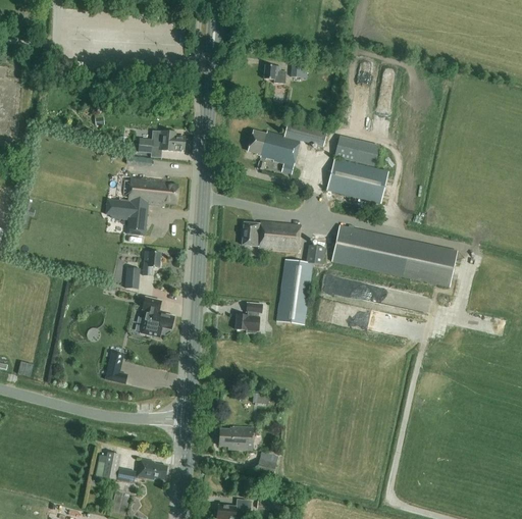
[(308,63),(292,61),(291,74),(307,76),(308,63)]
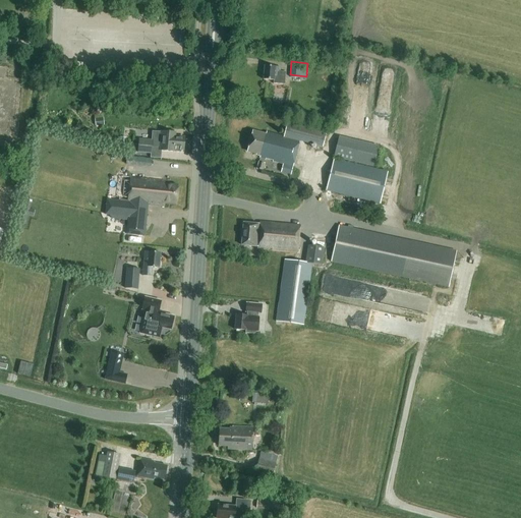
[(284,81),(285,69),(280,69),(280,64),(265,63),(264,77),(274,78),(274,81),(284,81)]
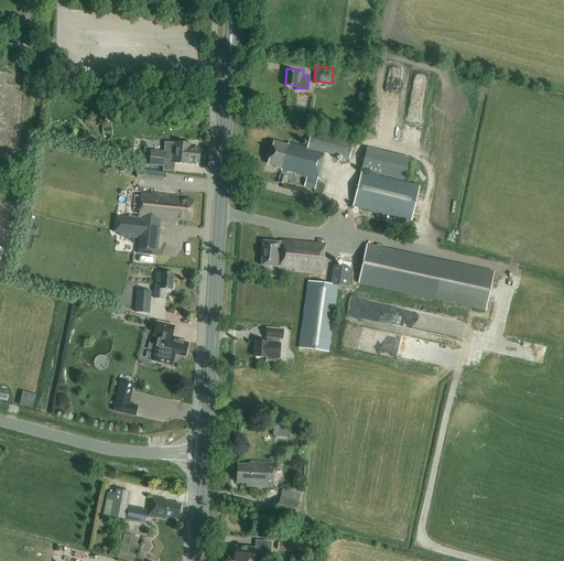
[(314,186),(323,150),(349,157),(354,140),(311,129),(306,146),(288,141),(288,143),(274,140),(268,161),(278,164),(278,165),(282,166),(281,169),(306,174),(304,184),(314,186)]
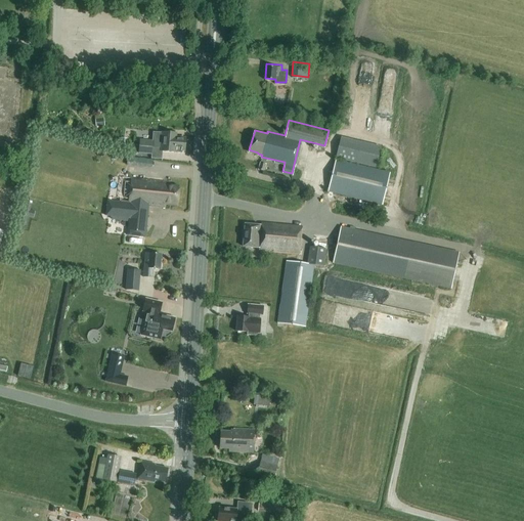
[(176,135),(177,131),(162,129),(162,130),(153,129),(151,138),(139,137),(138,150),(151,152),(150,156),(162,157),(162,148),(166,148),(166,149),(174,149),(174,150),(182,150),(182,147),(184,147),(185,136),(176,135)]
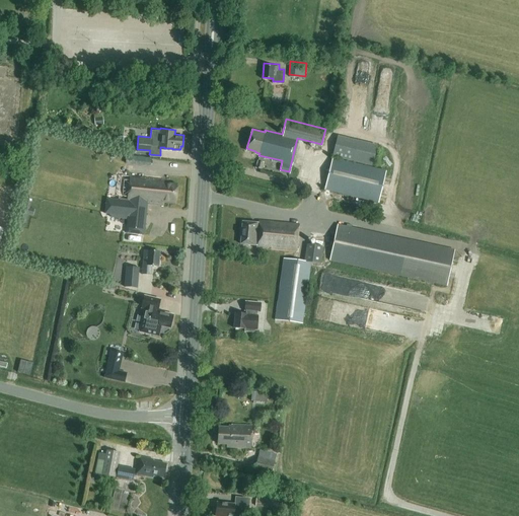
[(338,133),(332,154),(372,164),(377,143),(375,143),(375,145),(370,144),(371,141),(338,133)]
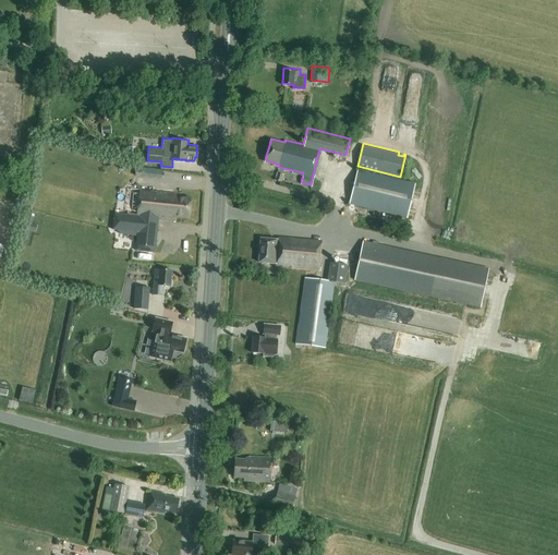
[(150,175),(152,166),(140,165),(138,173),(150,175)]
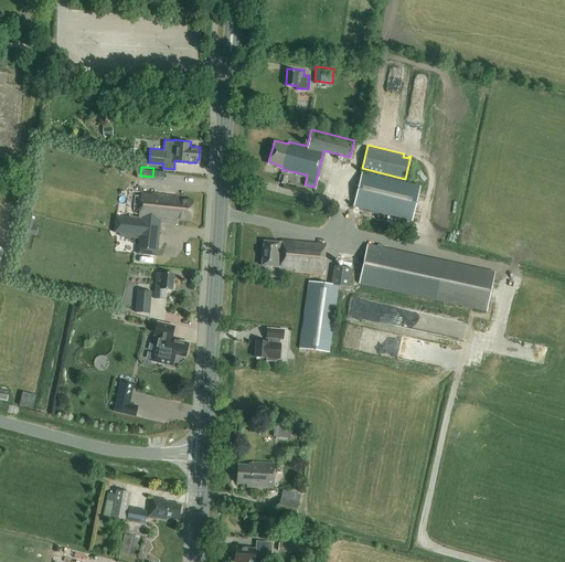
[(420,183),(361,169),(353,204),(412,219),(420,183)]
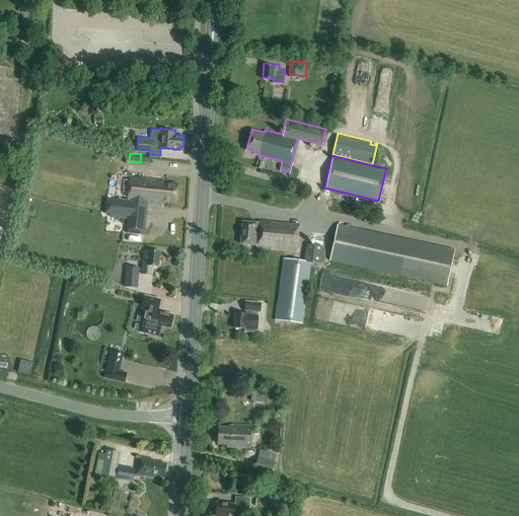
[(164,177),(129,173),(127,199),(129,199),(126,230),(144,232),(147,201),(163,203),(164,200),(175,201),(177,181),(163,180),(164,177)]
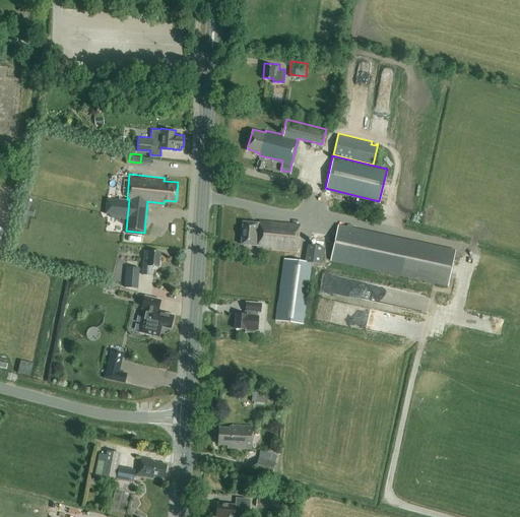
[(124,213),(125,198),(107,196),(105,211),(124,213)]
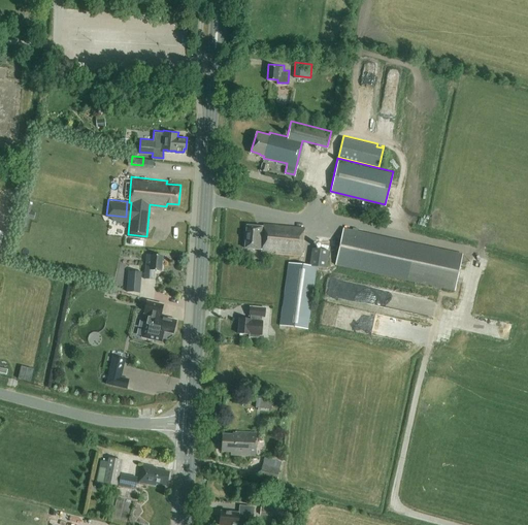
[(301,255),(304,226),(264,222),(264,225),(246,224),(244,245),(261,248),(261,251),(301,255)]
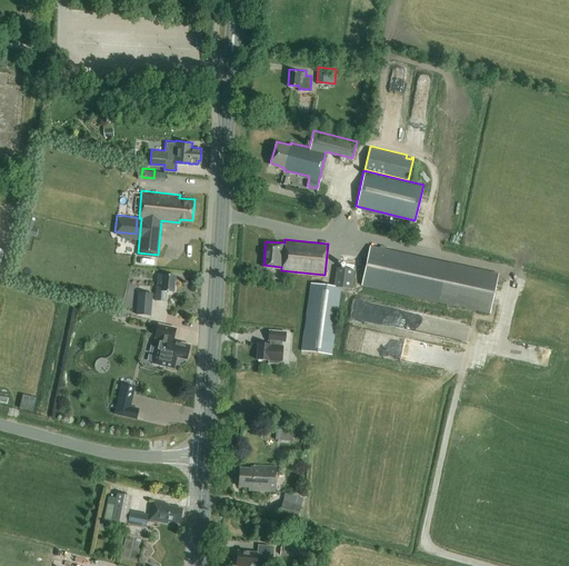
[(361,284),(489,311),(498,271),(385,247),(386,244),(380,242),(379,246),(370,244),(361,284)]
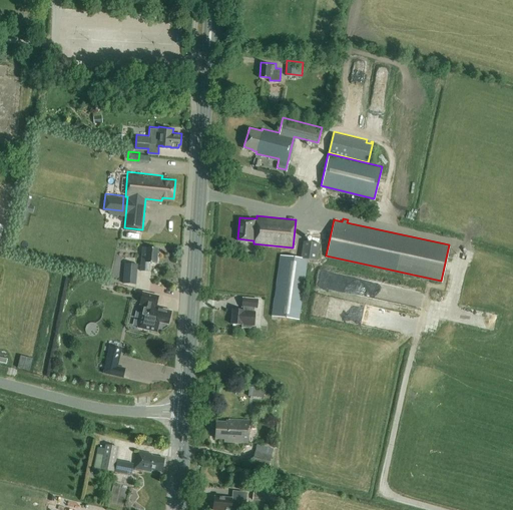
[(280,252),(272,314),(300,318),(308,257),(317,259),(319,240),(303,238),(301,256),(280,252)]
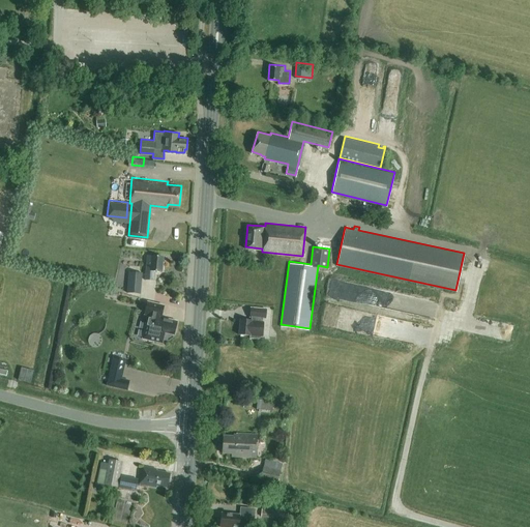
[(147,254),(146,269),(145,279),(154,279),(155,270),(162,270),(164,255),(147,254)]
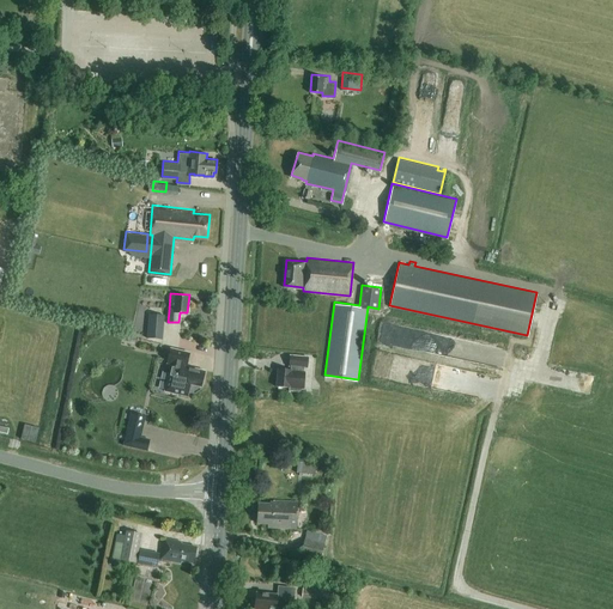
[(147,335),(162,336),(164,312),(149,311),(147,335)]
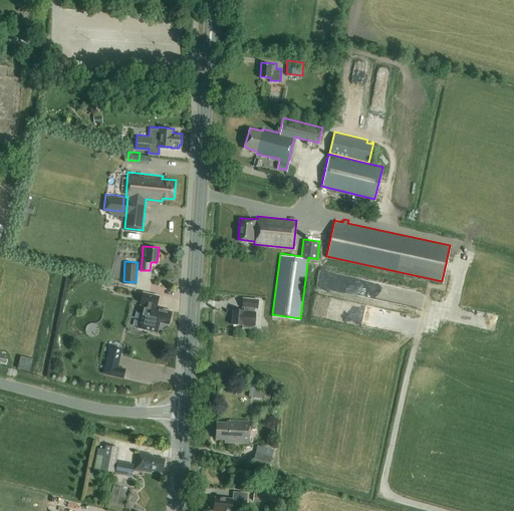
[(141,303),(144,304),(139,324),(158,329),(160,320),(169,322),(172,310),(156,306),(159,295),(144,291),(141,303)]
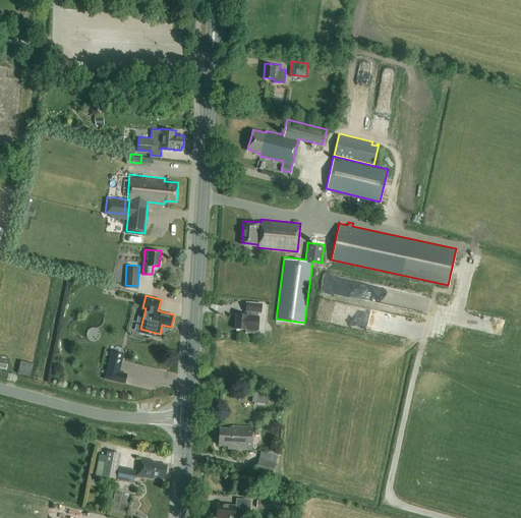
[(235,327),(245,328),(245,331),(255,332),(255,329),(257,329),(258,315),(257,314),(258,311),(261,311),(262,303),(246,301),(246,310),(247,310),(247,313),(236,312),(235,327)]
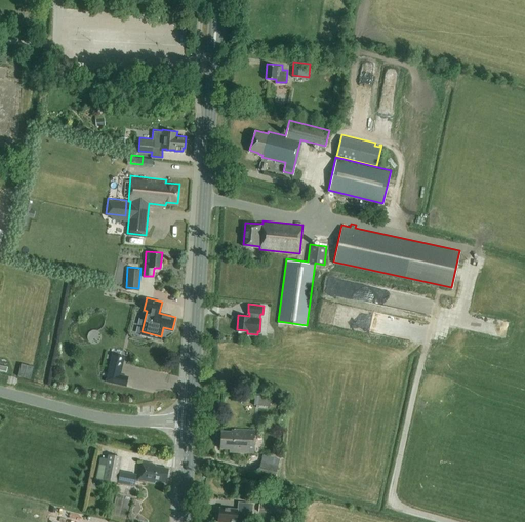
[(127,374),(119,372),(124,355),(112,352),(106,378),(125,384),(127,374)]
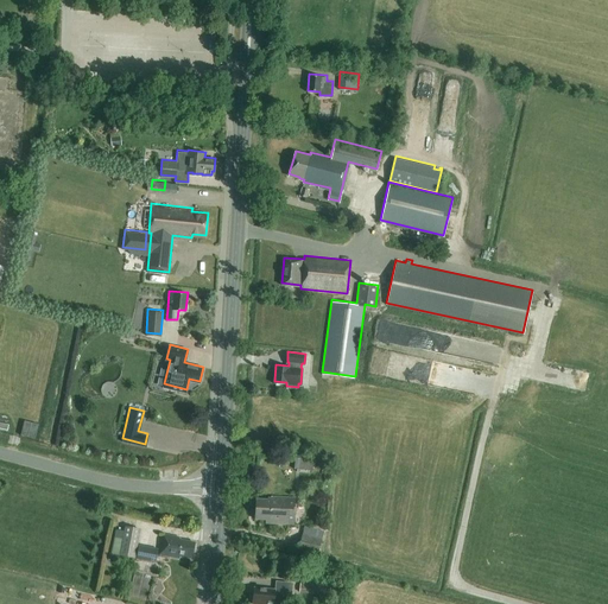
[(295,522),(296,495),(271,494),(271,495),(266,495),(266,497),(257,496),(255,510),(254,512),(254,514),(255,515),(255,516),(266,517),(265,520),(295,522)]
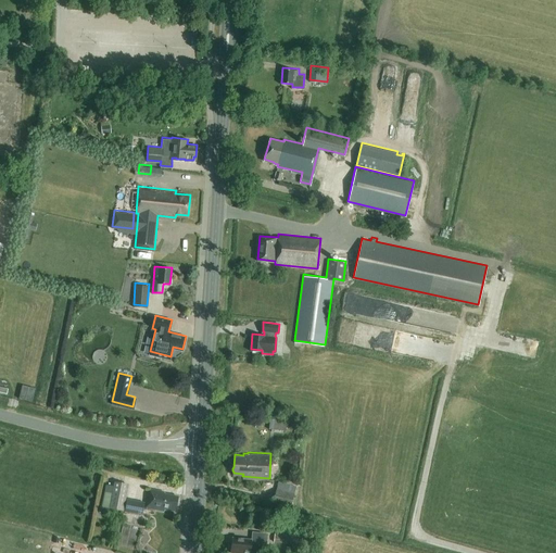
[(105,482),(101,505),(123,510),(128,482),(114,479),(113,484),(105,482)]
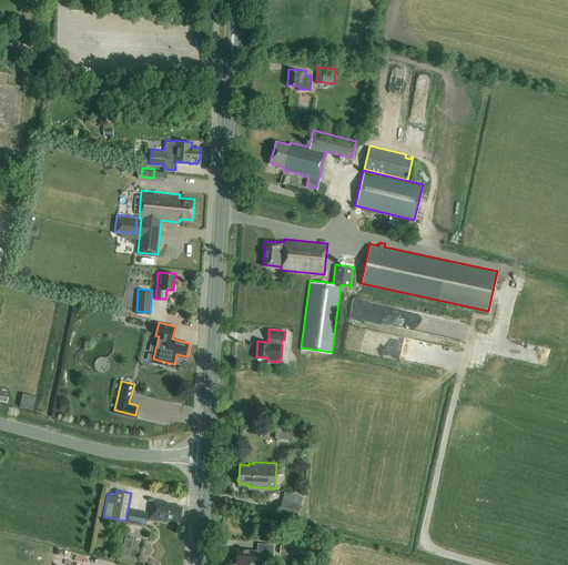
[(179,521),(182,505),(168,502),(168,501),(154,497),(150,517),(168,521),(169,518),(179,521)]
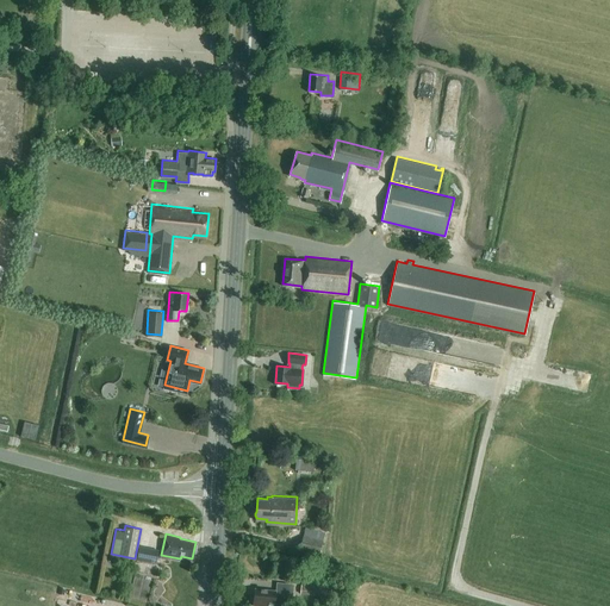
[(322,541),(303,535),(299,549),(318,554),(322,541)]
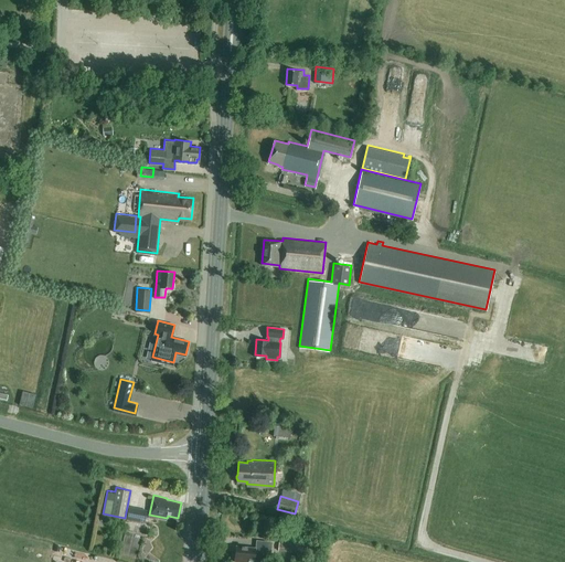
[(145,521),(147,508),(129,505),(127,518),(145,521)]
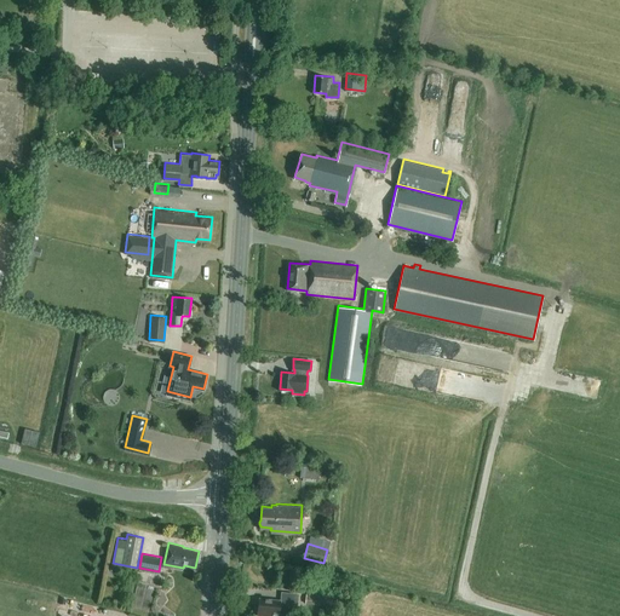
[(277,615),(285,615),(290,615),(292,602),(297,602),(298,593),(281,591),(281,599),(259,597),(259,605),(257,605),(257,610),(258,611),(258,614),(270,615),(271,615),(275,615),(276,615),(277,615)]
